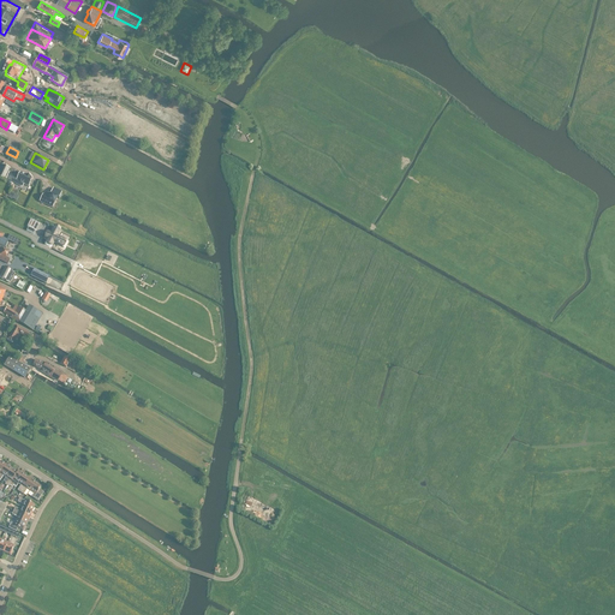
[(9,172),(5,180),(10,183),(11,181),(19,185),(21,183),(24,184),(28,186),(33,178),(31,178),(25,174),(19,172),(18,177),(13,174),(9,172)]
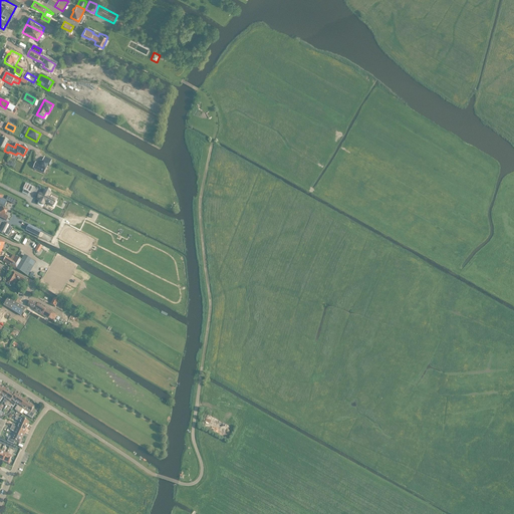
[(35,163),(33,168),(43,174),(47,166),(49,166),(51,161),(44,157),(42,162),(39,161),(38,164),(35,163)]
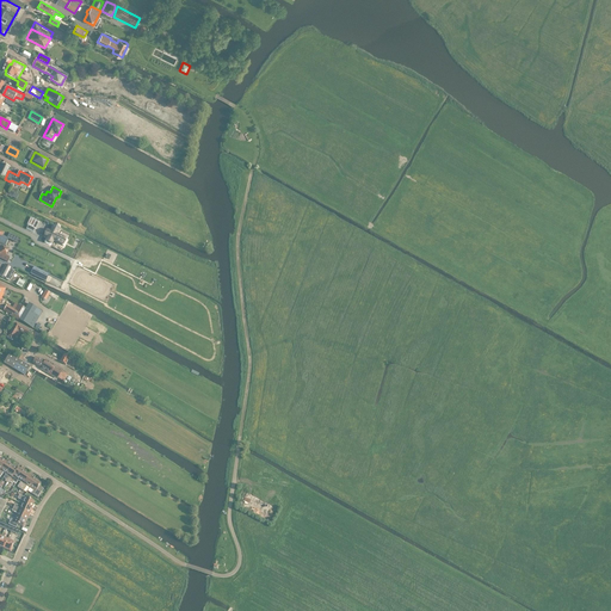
[(39,222),(30,217),(26,224),(28,226),(26,228),(34,232),(39,222)]
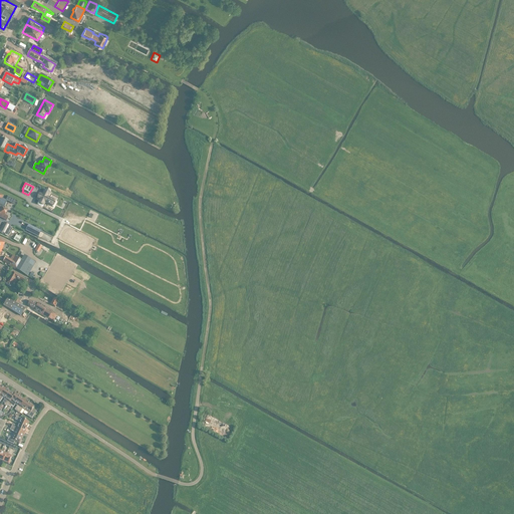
[(50,192),(44,190),(42,195),(40,194),(37,199),(39,200),(37,204),(43,207),(45,203),(53,207),(56,202),(47,197),(50,192)]
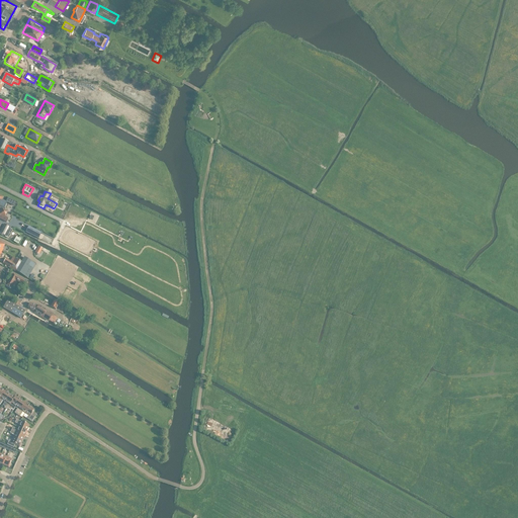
[(0,228),(2,229),(0,232),(0,233),(5,236),(8,238),(12,230),(10,228),(0,223),(0,228)]
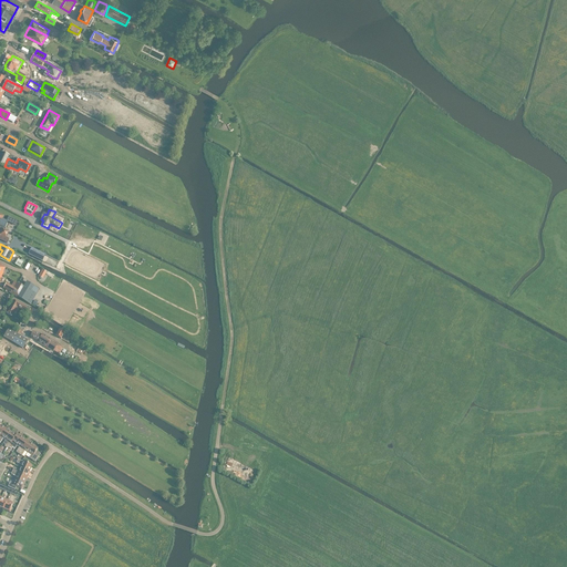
[(28,254),(41,260),(44,255),(31,248),(28,254)]
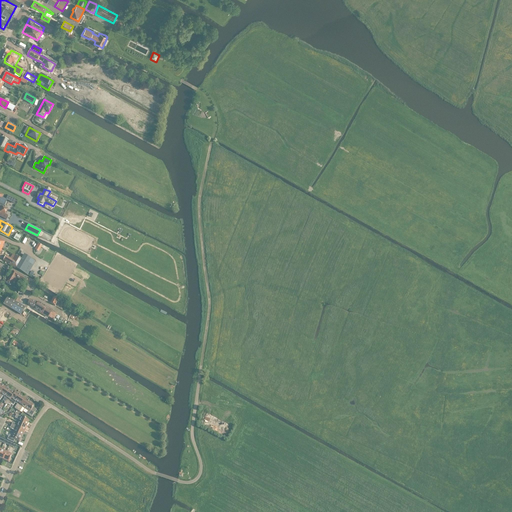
[(16,268),(22,259),(15,255),(12,260),(2,254),(0,259),(10,264),(9,265),(16,269),(16,268)]
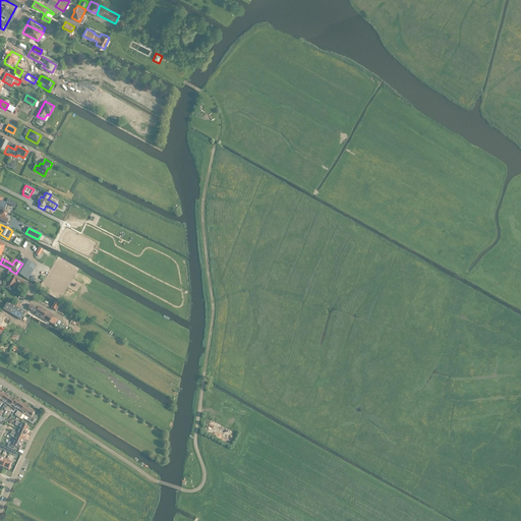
[(24,259),(22,264),(16,273),(27,280),(37,266),(24,259)]
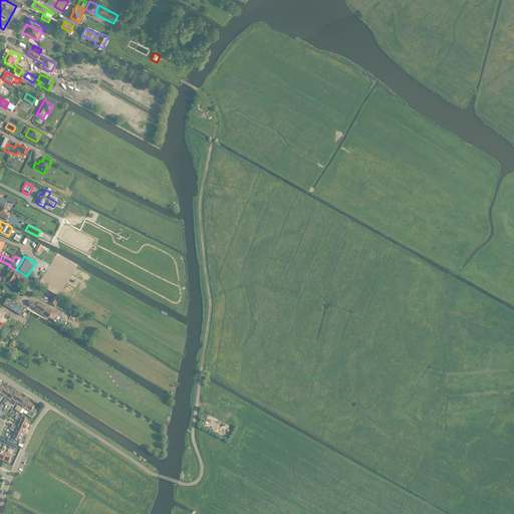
[(23,284),(27,286),(30,281),(18,274),(17,275),(13,272),(6,283),(11,286),(15,278),(23,283),(23,284)]
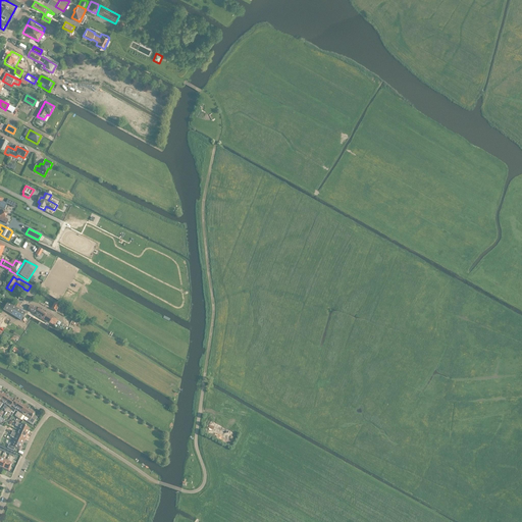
[(25,314),(8,303),(3,311),(21,321),(25,314)]
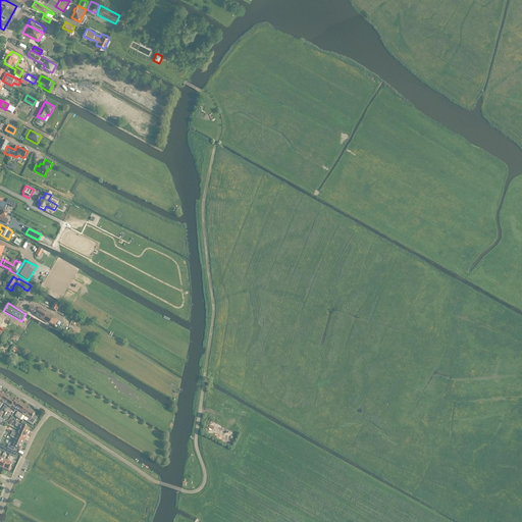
[(56,312),(59,307),(55,304),(51,309),(56,312)]
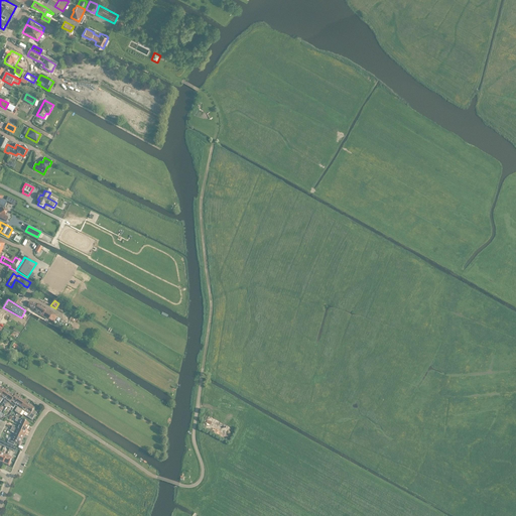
[(30,302),(28,306),(35,310),(34,311),(40,315),(41,314),(49,319),(54,323),(57,317),(52,314),(53,312),(39,303),(38,305),(36,304),(35,304),(30,302)]
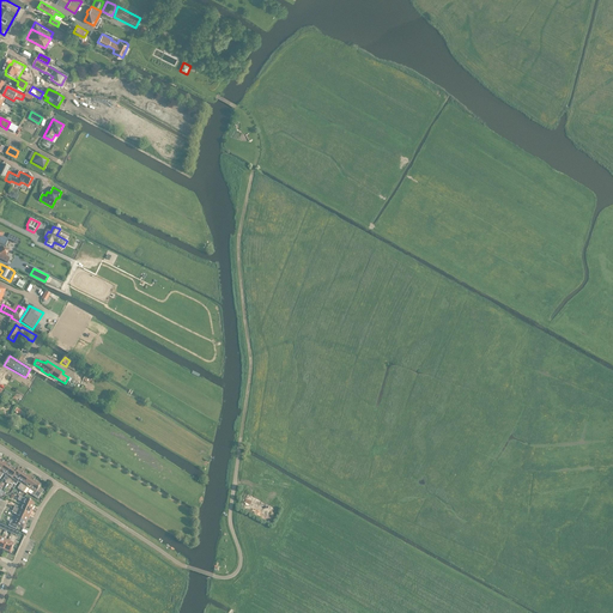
[(0,478),(2,474),(6,475),(12,467),(6,463),(0,471),(0,478)]
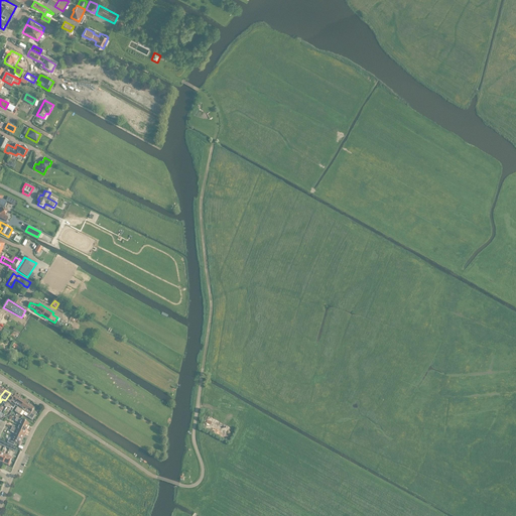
[(10,393),(5,400),(3,403),(5,405),(4,406),(7,408),(7,407),(7,406),(14,396),(10,393)]
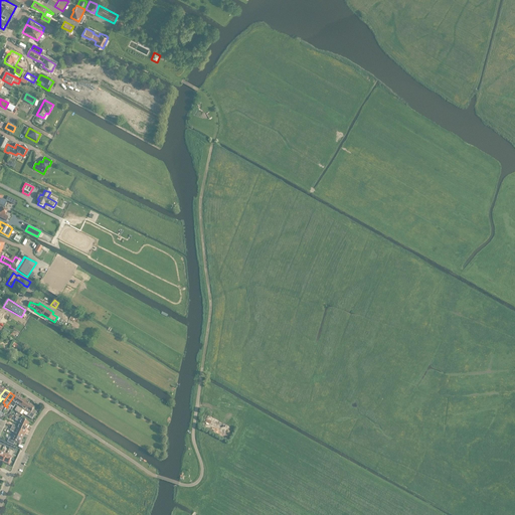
[(7,405),(7,406),(10,407),(11,406),(13,407),(15,404),(20,397),(15,393),(14,395),(7,405)]
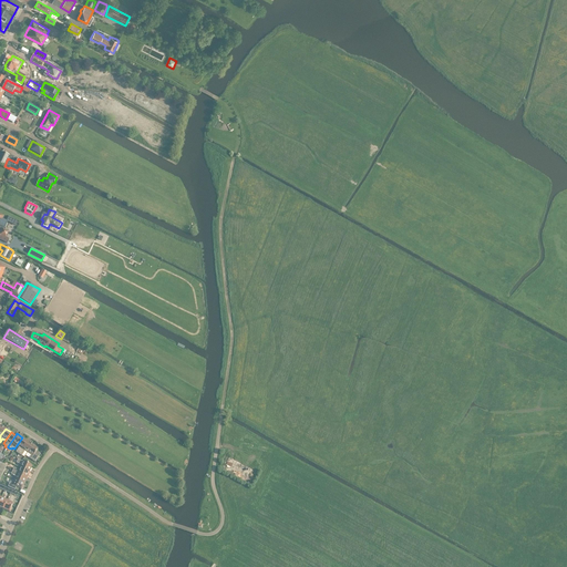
[(22,437),(17,445),(19,447),(16,452),(19,454),(28,441),(22,437)]
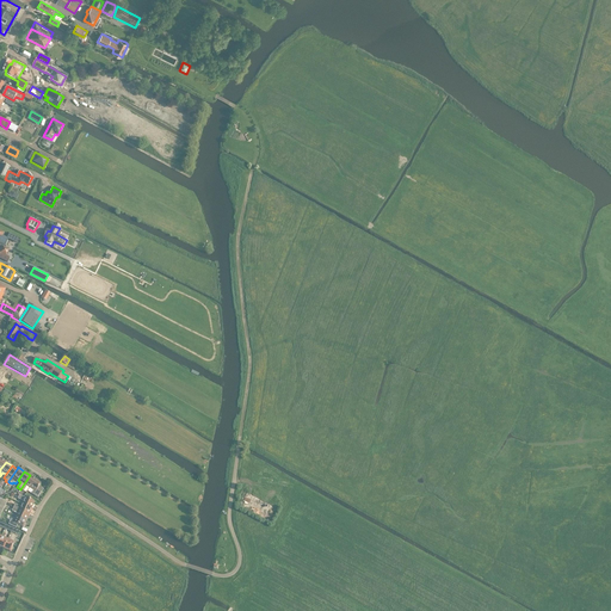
[(30,475),(20,489),(23,492),(26,486),(30,488),(36,479),(30,475)]
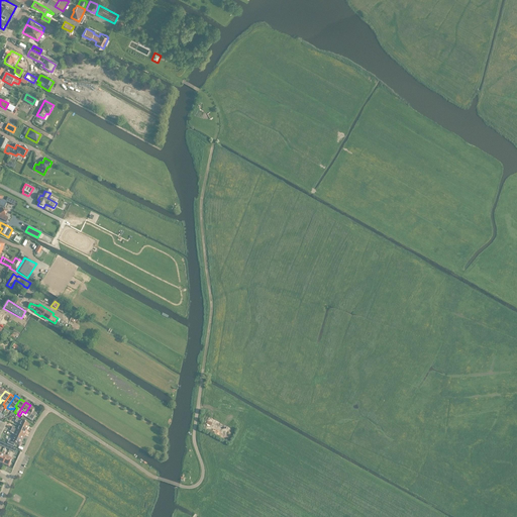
[(34,408),(30,405),(25,413),(28,415),(26,417),(31,421),(36,414),(32,411),(34,408)]
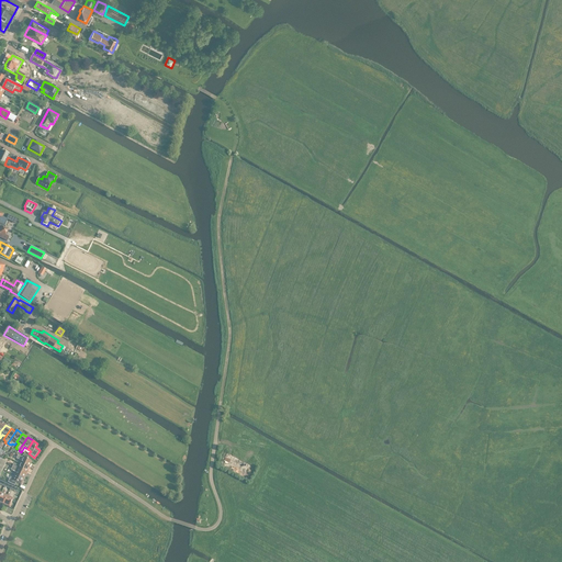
[(20,463),(29,468),(32,462),(18,456),(15,459),(21,461),(20,463)]
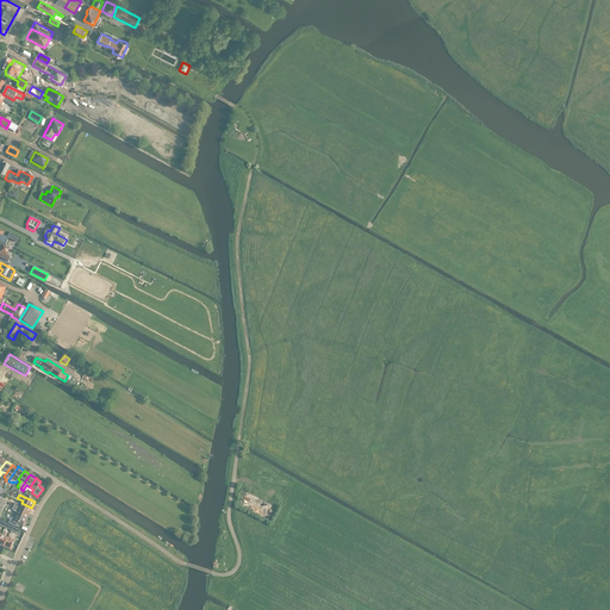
[(13,506),(29,514),(31,508),(22,503),(20,505),(14,503),(13,506)]
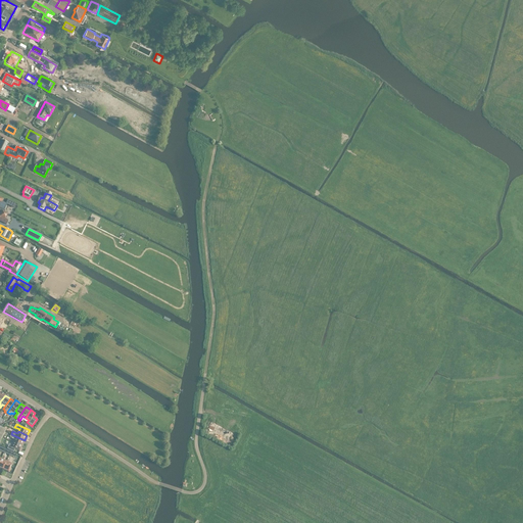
[(25,440),(11,434),(10,437),(14,439),(13,442),(21,446),(25,440)]
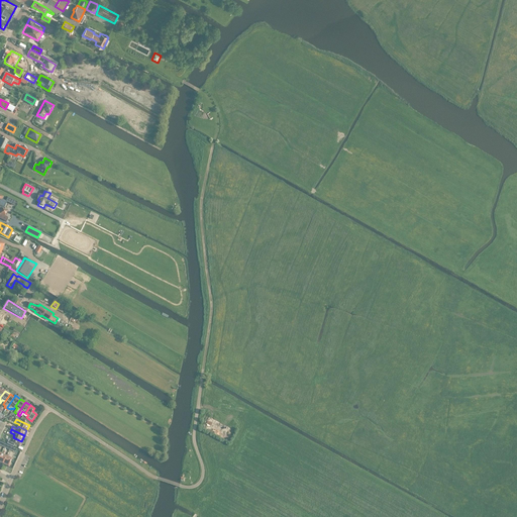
[(19,446),(21,441),(13,437),(12,440),(9,439),(7,443),(13,446),(15,444),(19,446)]
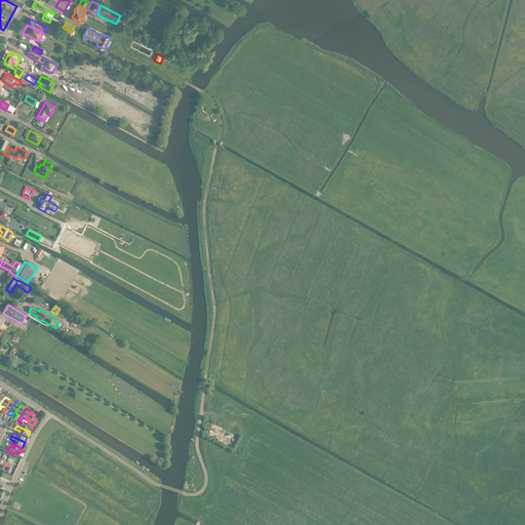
[(8,474),(11,467),(13,463),(7,460),(6,463),(3,472),(8,474)]
